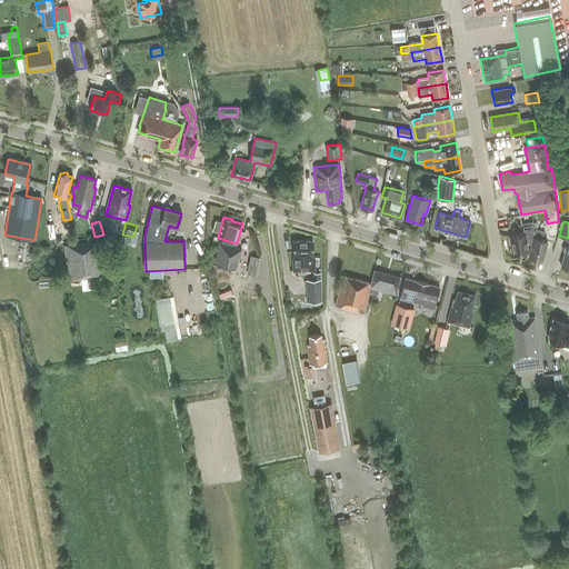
[(533,233),(535,231),(533,222),(523,223),(526,235),(511,237),(513,252),(527,256),(528,250),(528,248),(529,248),(530,245),(533,233)]
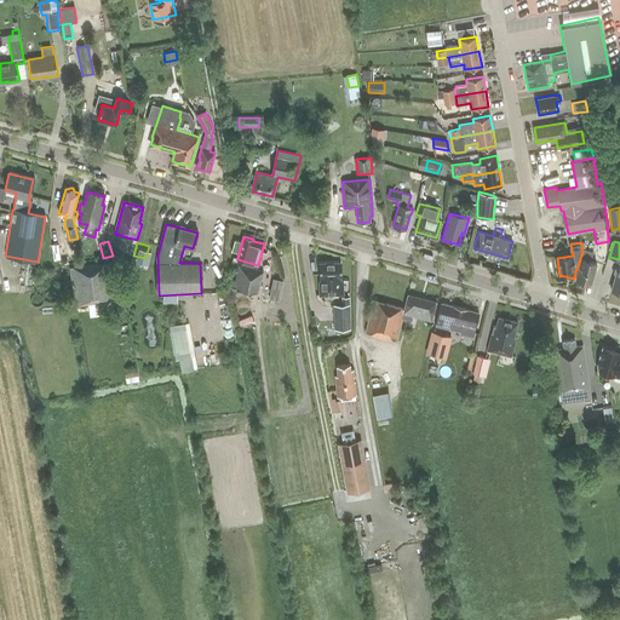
[(608,257),(608,244),(598,245),(598,258),(608,257)]
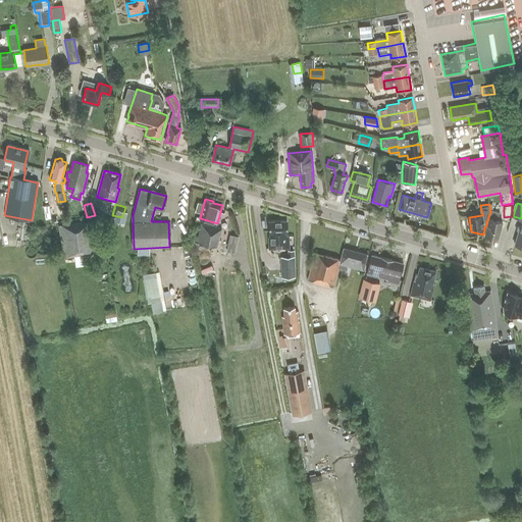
[(499,239),(504,221),(493,219),(494,217),(498,218),(500,212),(491,210),(489,220),(490,220),(485,236),(499,239)]
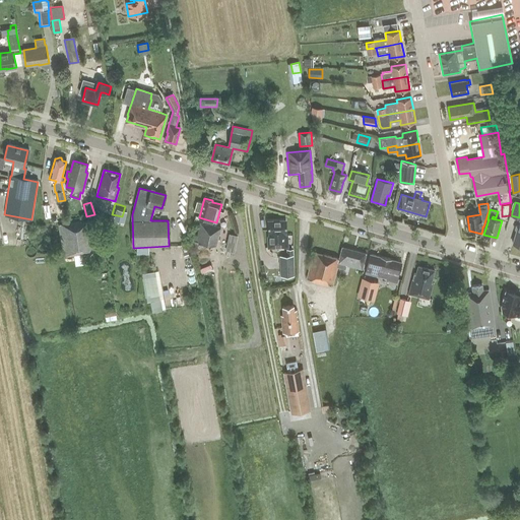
[(285,219),(268,220),(269,243),(278,242),(277,235),(286,235),(285,219)]
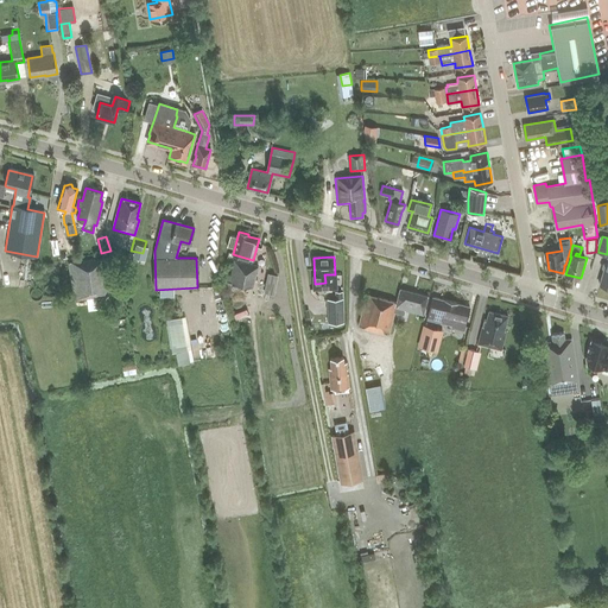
[(74,301),(97,297),(99,306),(109,305),(108,296),(113,296),(108,258),(68,263),(74,301)]
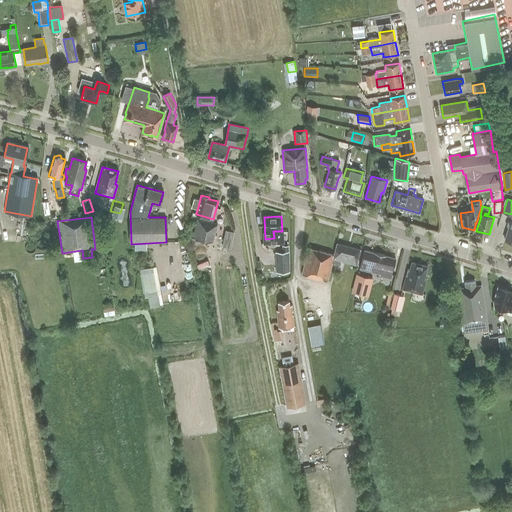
[(221,243),(224,232),(215,230),(217,224),(198,220),(194,237),(221,243)]
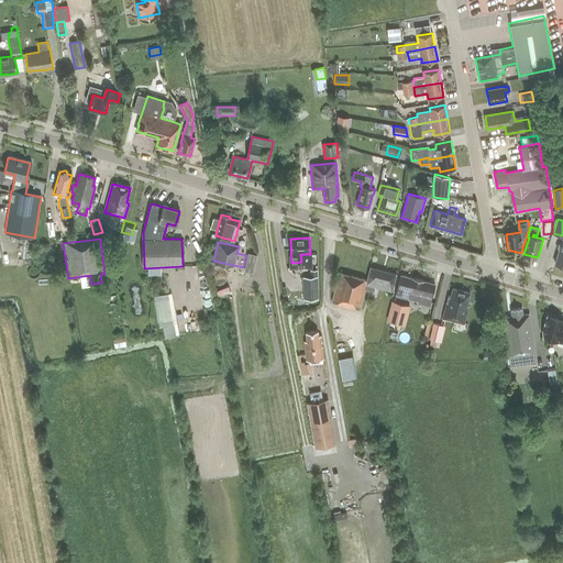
[(249,253),(245,272),(254,273),(258,254),(249,253)]
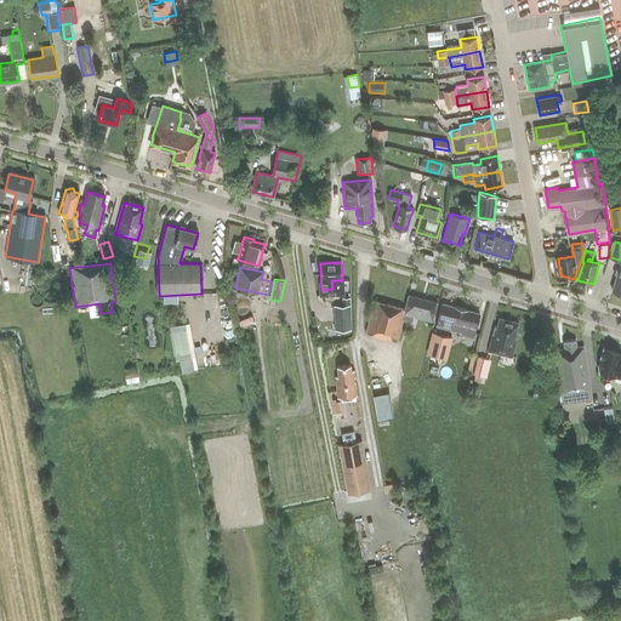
[(412,322),(414,317),(433,322),(438,302),(409,295),(405,308),(375,301),(366,332),(398,341),(404,319),(412,322)]
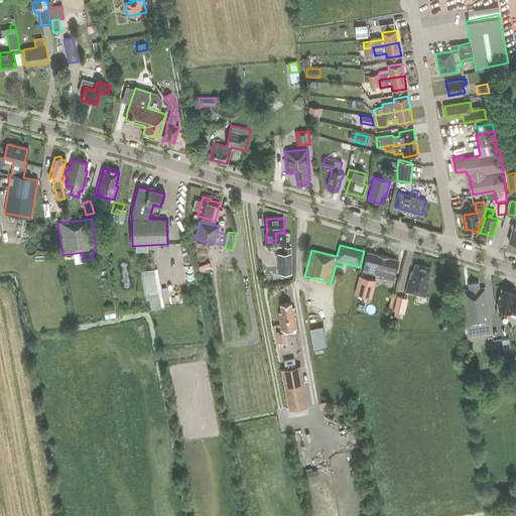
[(277,269),(293,268),(292,249),(276,249),(277,269)]
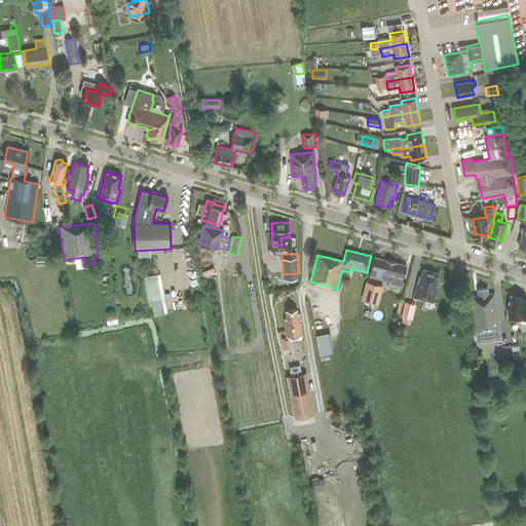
[(402,282),(406,265),(396,262),(385,259),(384,259),(384,260),(375,258),(371,273),(382,276),(381,279),(390,282),(390,284),(401,287),(402,282)]
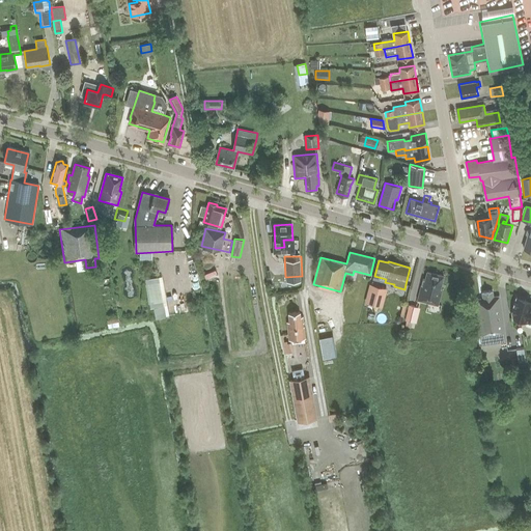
[(440,288),(443,276),(426,272),(424,281),(423,281),(418,300),(439,305),(443,289),(440,288)]
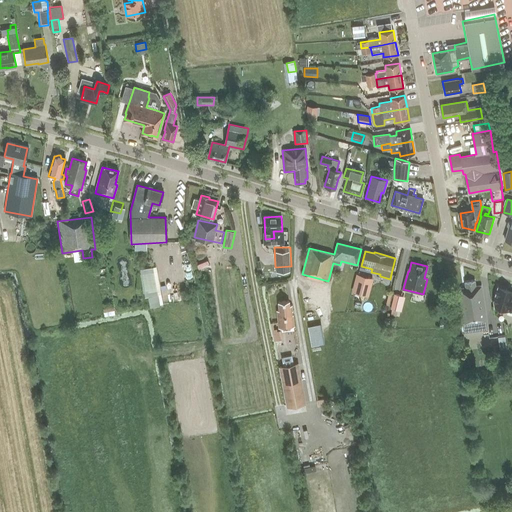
[(150,296),(152,306),(166,304),(158,266),(142,269),(147,297),(150,296)]
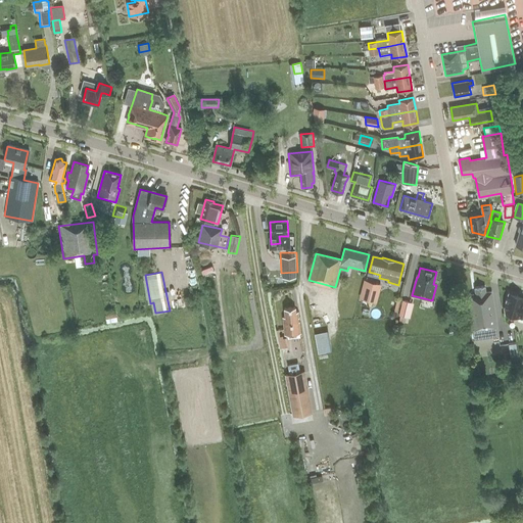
[(98,276),(100,284),(110,282),(109,274),(104,275),(98,276)]
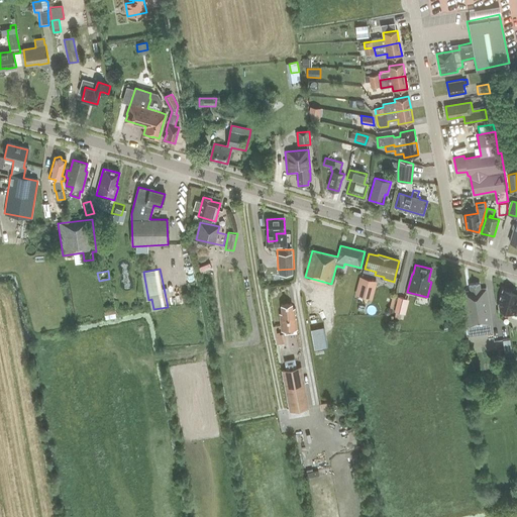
[(373,299),(378,281),(360,277),(357,288),(355,295),(373,299)]
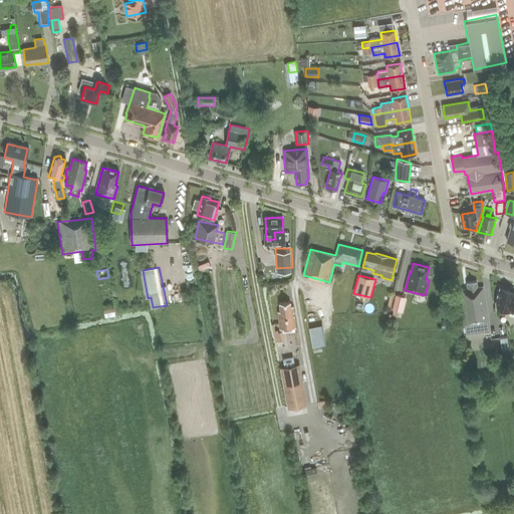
[(459,291),(463,323),(465,332),(472,330),(471,322),(480,321),(481,331),(490,330),(484,287),(478,288),(477,281),(467,283),(468,289),(459,291)]
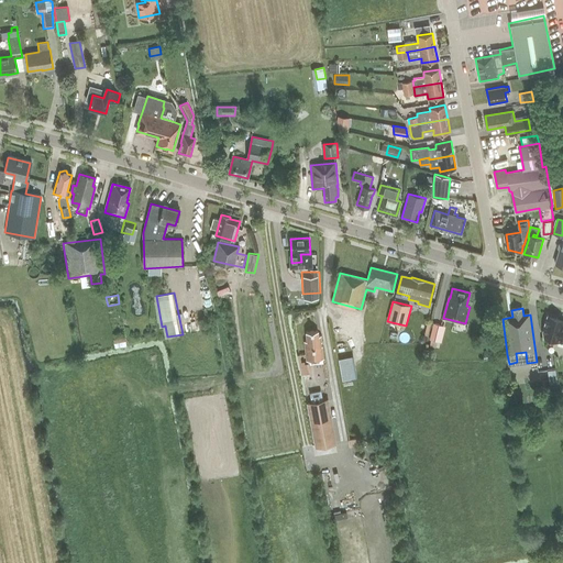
[(562,319),(548,315),(543,331),(544,337),(562,342),(562,319)]
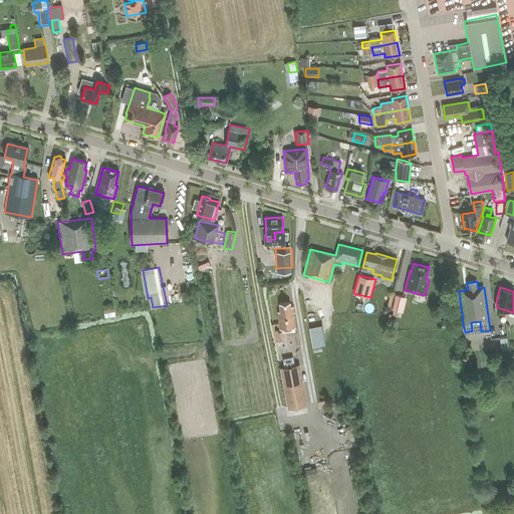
[(401,311),(404,297),(396,295),(393,310),(394,310),(401,311)]
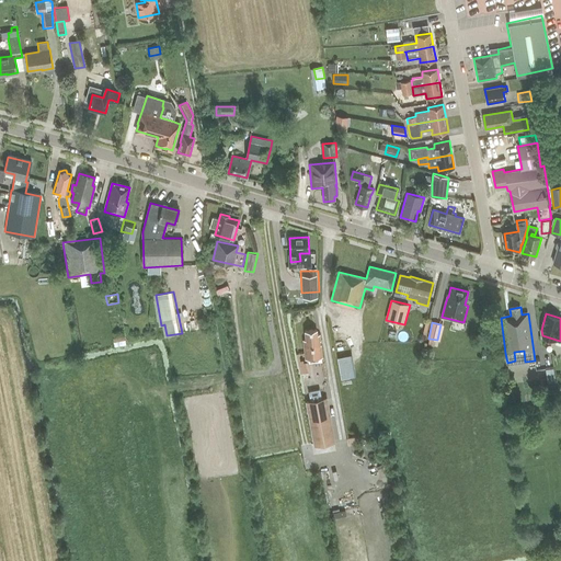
[(305,359),(323,357),(321,345),(320,345),(320,341),(321,341),(320,334),(318,334),(318,329),(305,330),(305,340),(302,340),(305,359)]
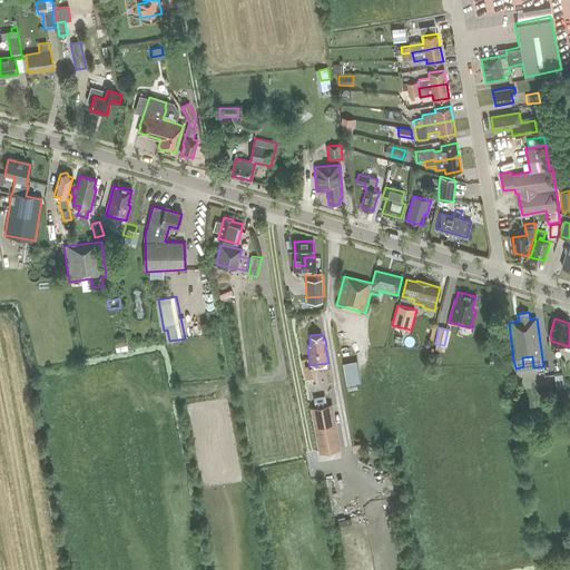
[(359,383),(355,360),(342,361),(344,385),(359,383)]
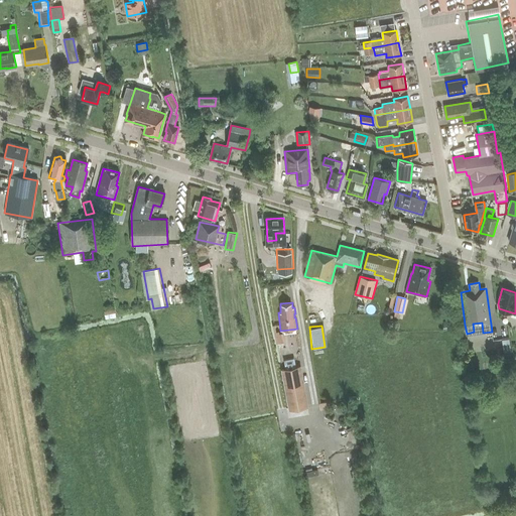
[(502,340),(504,355),(511,354),(509,339),(502,340)]
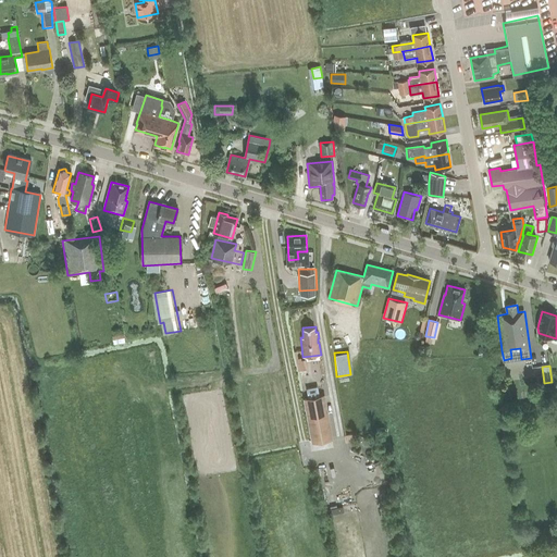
[(333,438),(324,394),(305,398),(312,442),(333,438)]
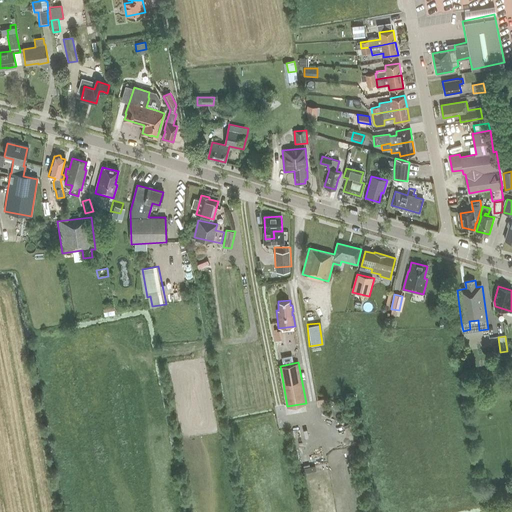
[(348,430),(336,431),(338,449),(350,448),(348,430)]
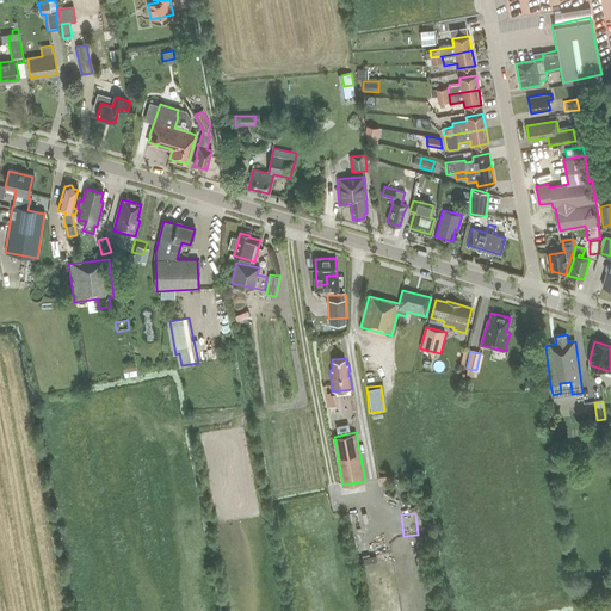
[(579,554),(575,531),(568,534),(572,555),(579,554)]
